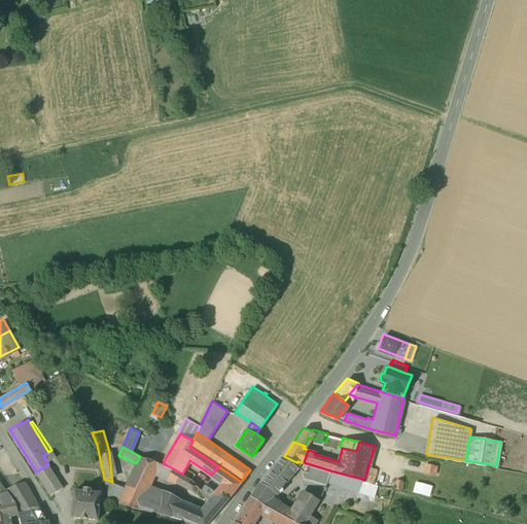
[(51,450),(48,452),(48,453),(47,453),(43,456),(48,464),(57,459),(51,450)]
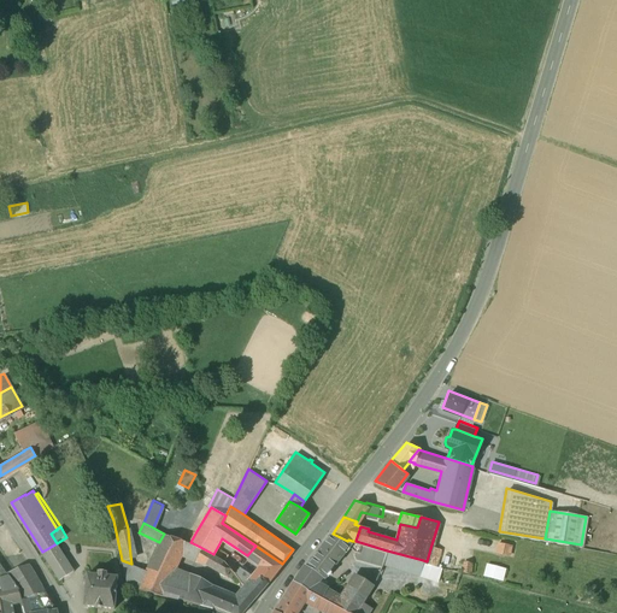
[(197,531),(182,526),(177,537),(187,541),(191,542),(197,531)]
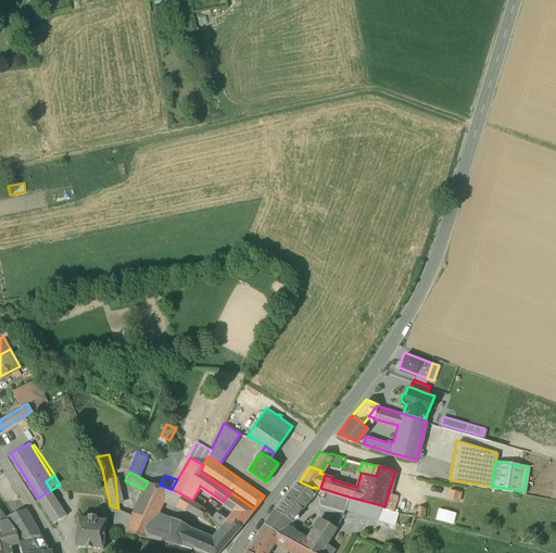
[(133,514),(125,530),(148,536),(158,512),(164,499),(168,488),(160,485),(148,481),(143,489),(133,514)]
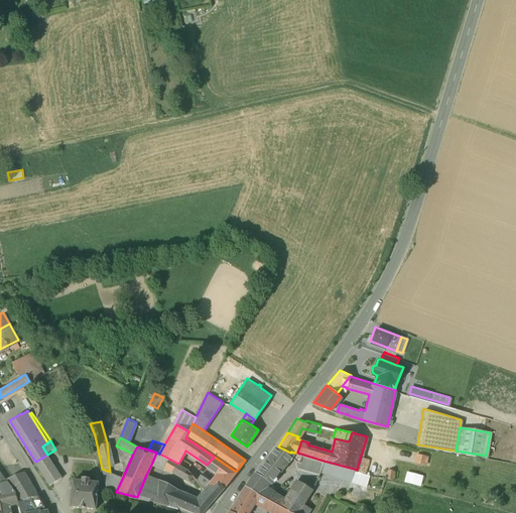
[(276,446),(256,473),(254,471),(254,472),(268,481),(270,483),(294,453),(291,452),(290,453),(278,446),(276,446)]
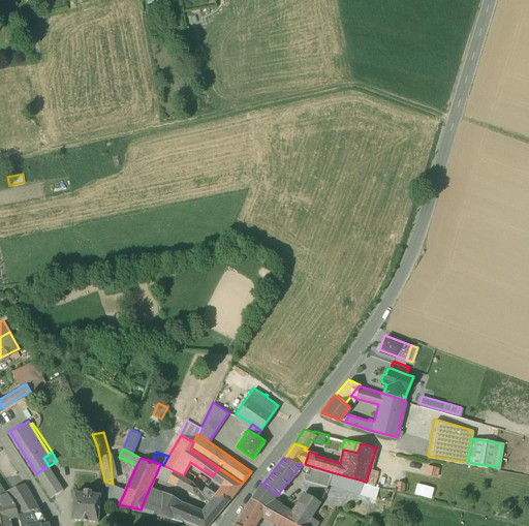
[(438,475),(440,466),(427,463),(425,471),(438,475)]
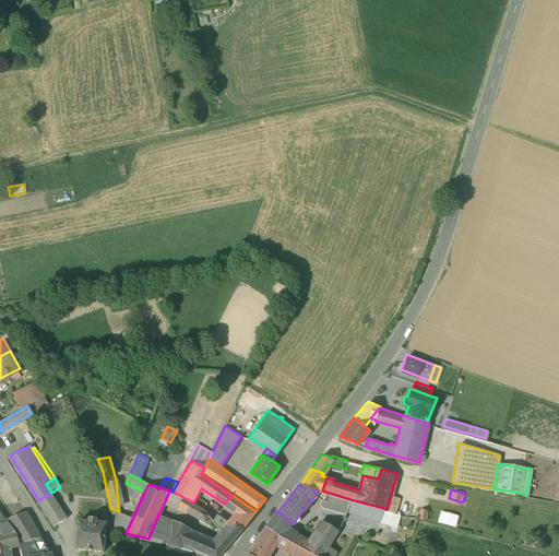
[(173,492),(169,491),(165,501),(178,508),(179,506),(209,523),(212,519),(207,513),(202,508),(193,503),(181,496),(173,492)]
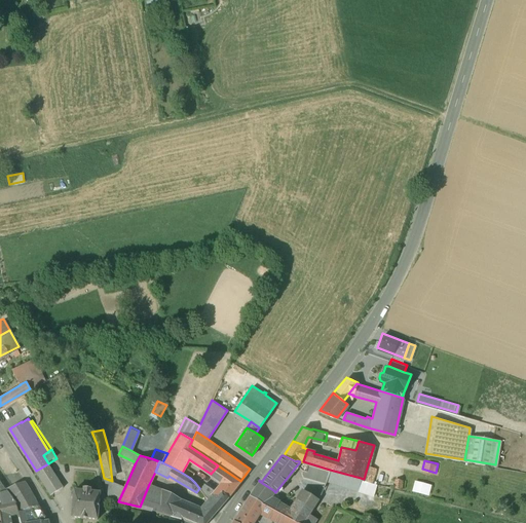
[(330,470),(303,461),(301,469),(303,475),(325,481),(326,479),(330,470)]
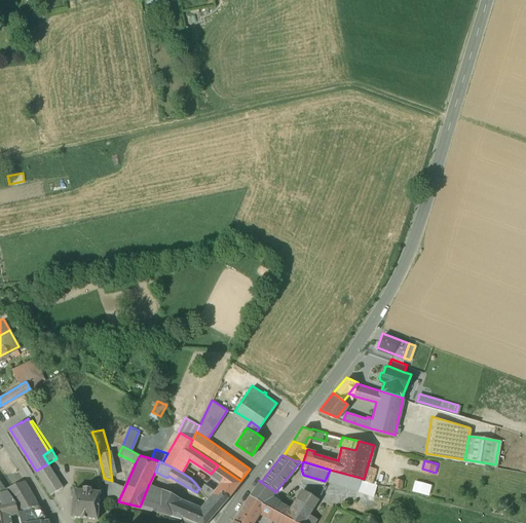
[(63,486),(48,463),(36,471),(50,493),(63,486)]
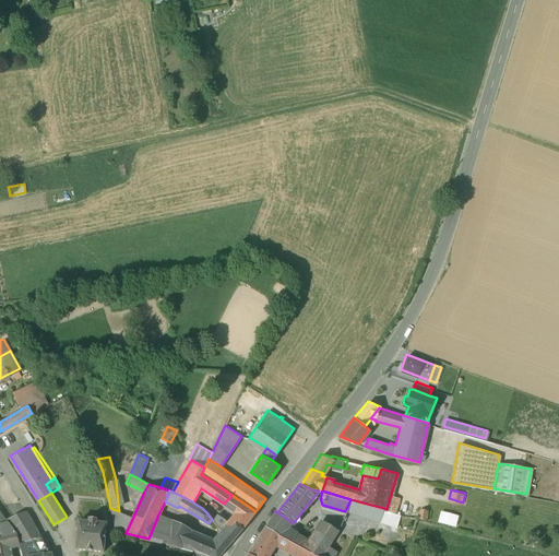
[(391,494),(387,509),(396,511),(400,496),(391,494)]
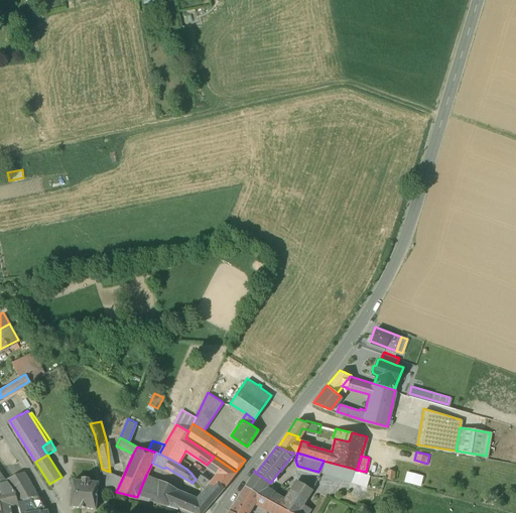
[(190,463),(182,457),(178,464),(186,469),(190,463)]
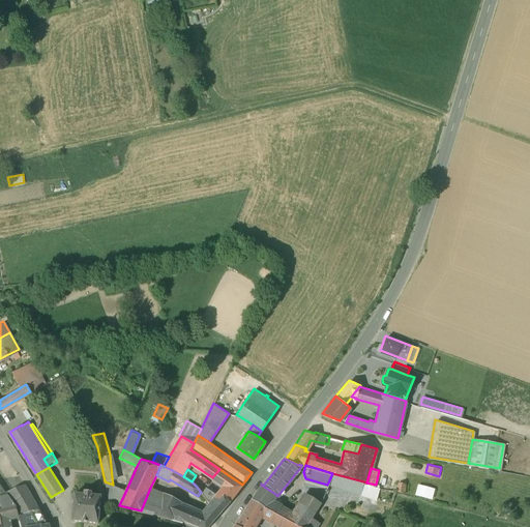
[(242,485),(219,469),(212,477),(224,486),(218,492),(222,493),(223,495),(230,500),(242,485)]
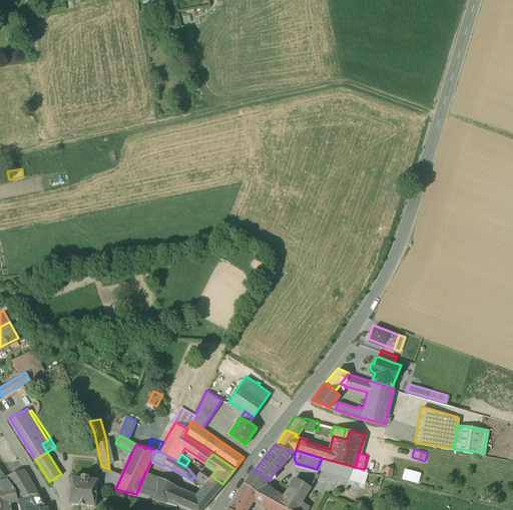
[(322,458),(318,467),(348,476),(352,466),(322,458)]
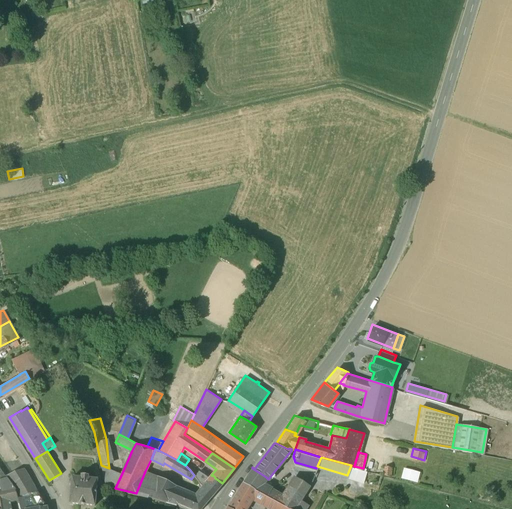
[(109,468),(101,465),(106,486),(115,488),(122,473),(109,468)]
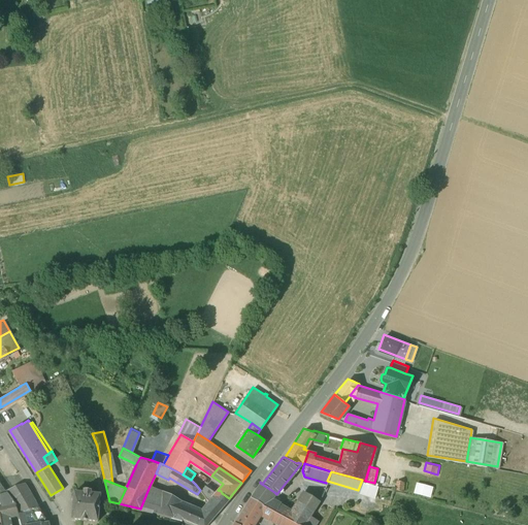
[(362,480),(358,490),(374,496),(377,485),(365,481),(362,480)]
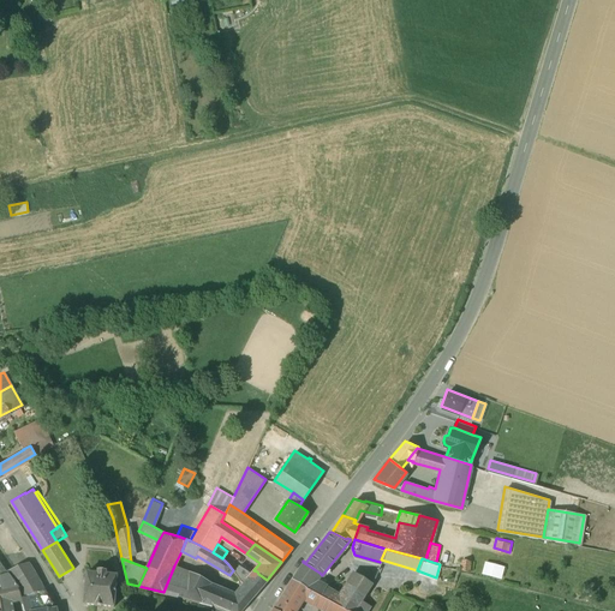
[(483,571),(502,576),(506,564),(485,558),(483,571)]
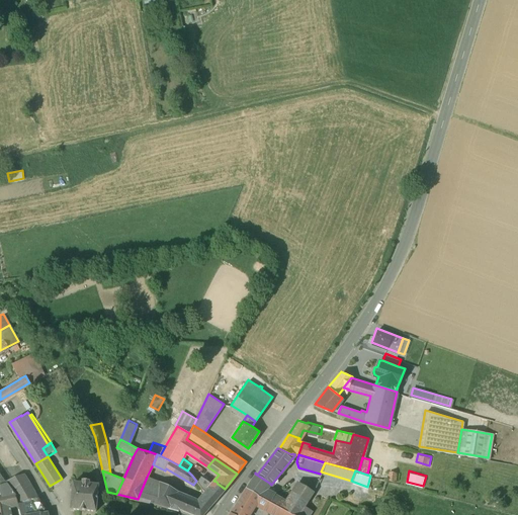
[(24,471),(5,480),(14,492),(18,503),(24,501),(25,501),(29,499),(37,495),(33,487),(28,480),(24,471)]
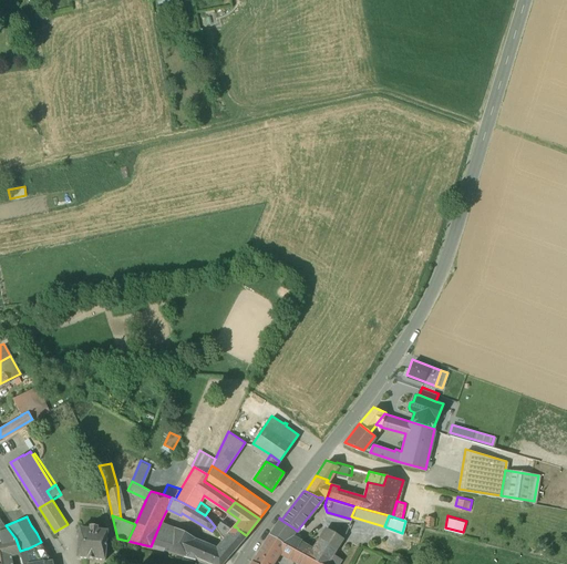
[(16,539),(6,525),(0,518),(0,554),(2,554),(3,563),(4,563),(3,563),(22,563),(20,551),(16,539)]
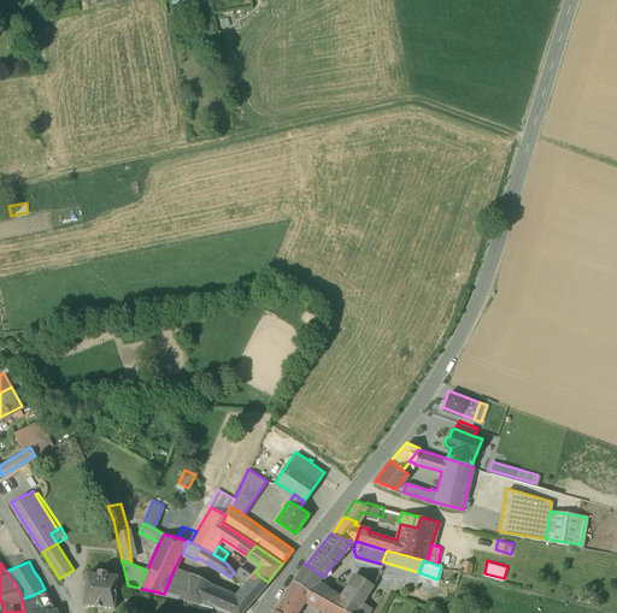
[(304,564),(293,579),(310,590),(319,596),(325,587),(316,582),(321,575),(304,564)]
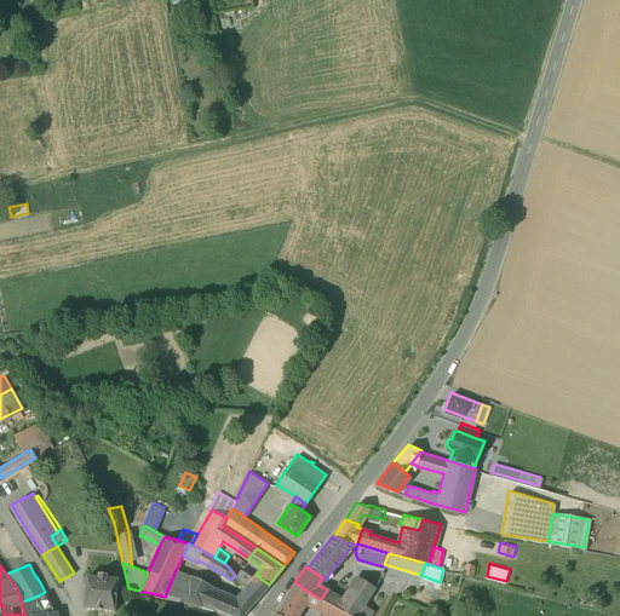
[(252,577),(240,569),(239,573),(231,568),(230,569),(235,575),(240,581),(242,583),(245,587),(251,580),(250,580),(252,577)]
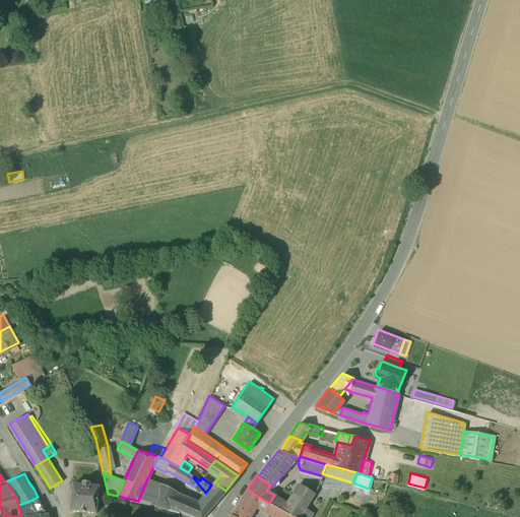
[(147,478),(138,501),(150,503),(179,511),(180,510),(182,497),(178,496),(180,493),(159,483),(147,478)]
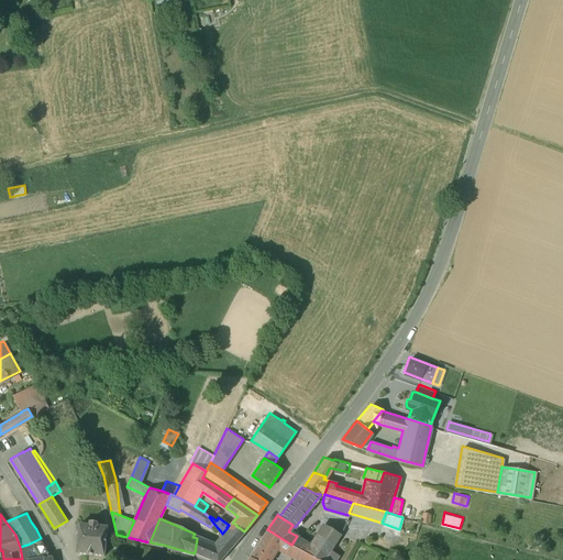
[(97,522),(89,520),(89,525),(79,524),(76,552),(105,555),(107,526),(97,525),(97,522)]
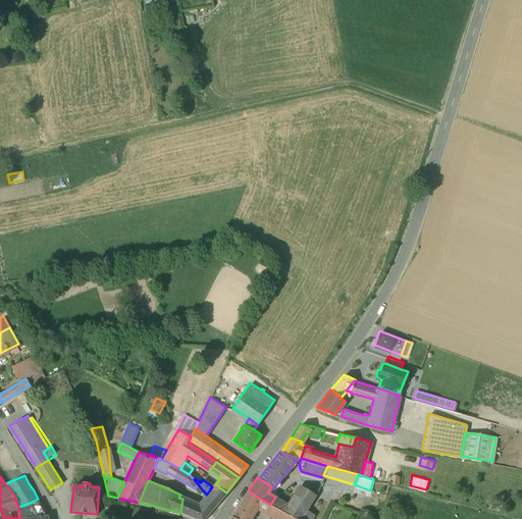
[(214,483),(212,486),(210,488),(211,488),(215,492),(219,487),(218,485),(215,484),(214,483)]
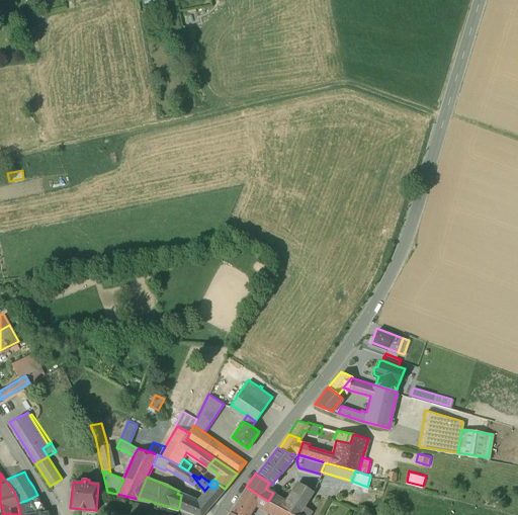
[(281,499),(277,506),(289,512),(294,514),(297,514),(305,505),(314,490),(298,481),(285,501),(281,499)]
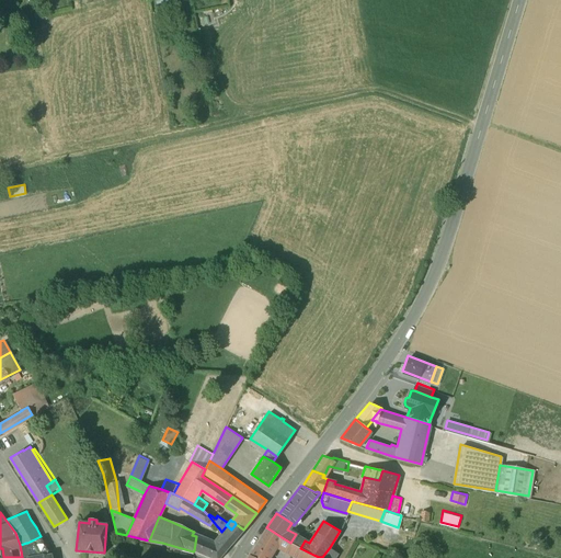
[(231,530),(227,525),(221,532),(219,528),(217,531),(221,535),(226,538),(227,537),(232,543),(243,530),(236,524),(231,530)]
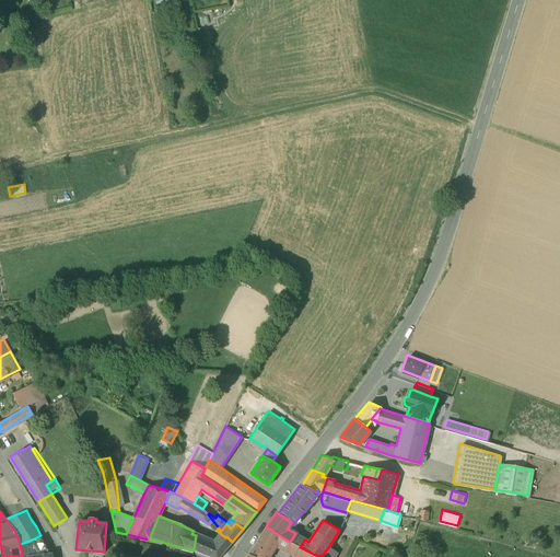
[(266,526),(248,554),(254,556),(267,556),(278,541),(283,544),(281,547),(282,548),(299,556),(300,556),(301,556),(303,556),(311,556),(313,554),(300,547),(290,542),(281,536),(266,526)]
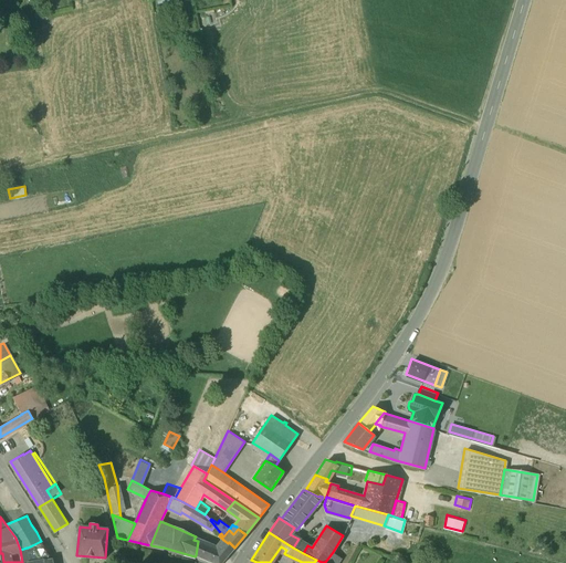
[(299,539),(293,548),(303,553),(307,545),(299,539)]
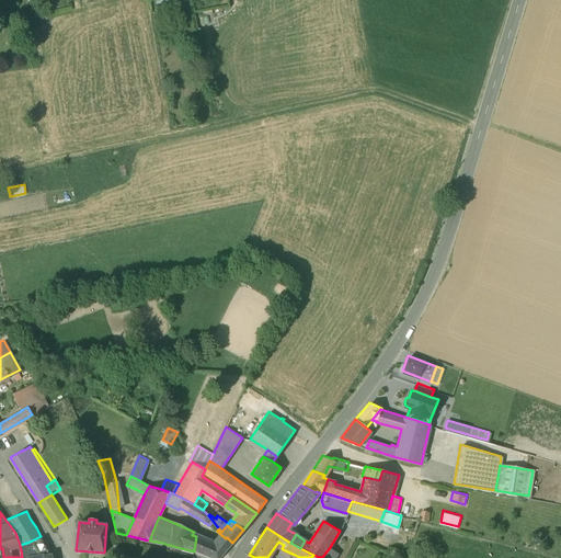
[(215,544),(196,536),(194,550),(213,557),(218,557),(232,543),(227,537),(226,538),(221,535),(215,544)]
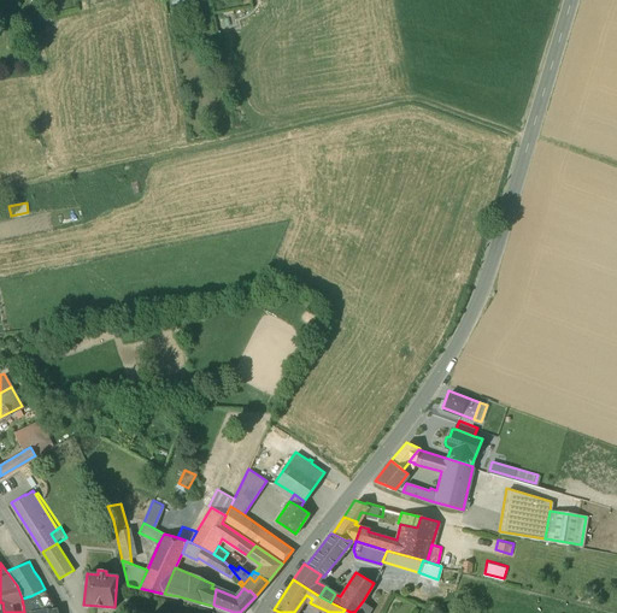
[(43,611),(33,612),(31,612),(57,612),(57,607),(56,608),(45,589),(35,594),(43,611)]
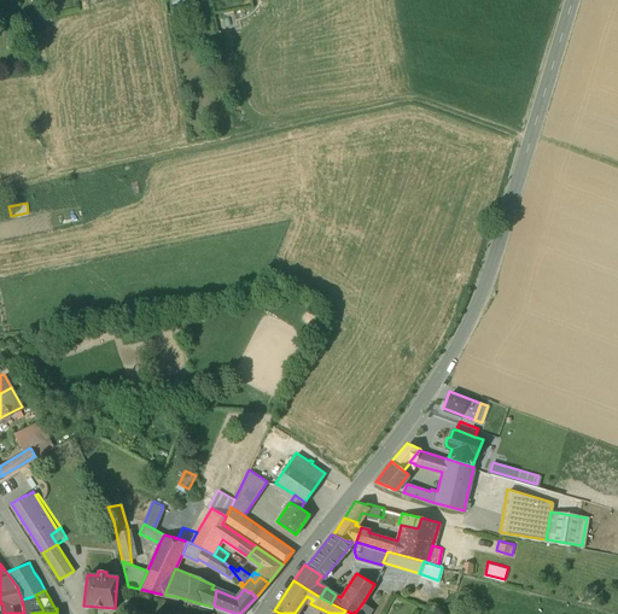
[(29,597),(22,600),(24,613),(31,613),(33,613),(29,597)]
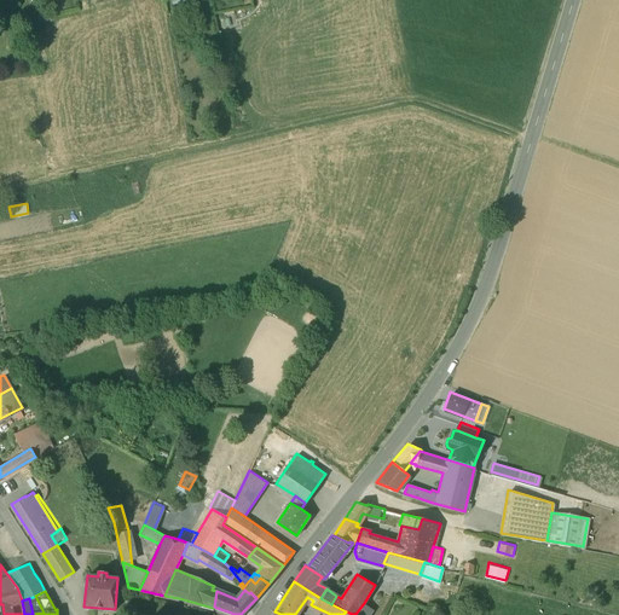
[(364,603),(356,614),(368,614),(372,608),(364,603)]
